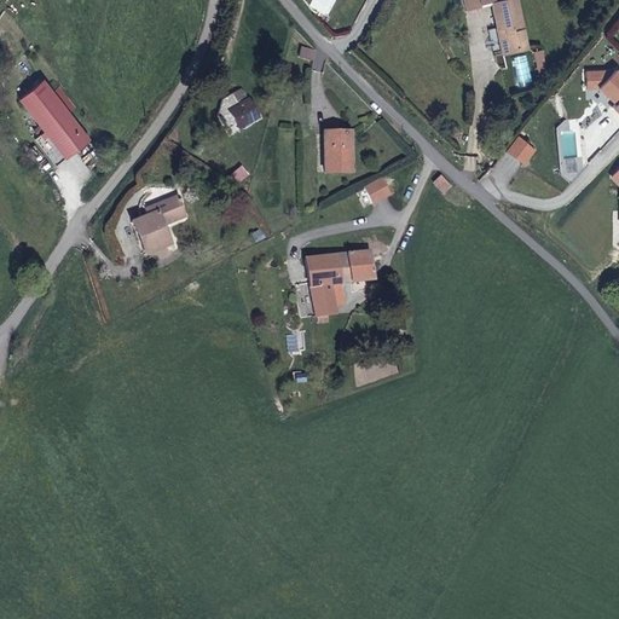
[(463,0),(466,11),(480,9),(479,5),(491,3),(497,28),(504,25),(510,52),(527,48),(516,0),(463,0)]
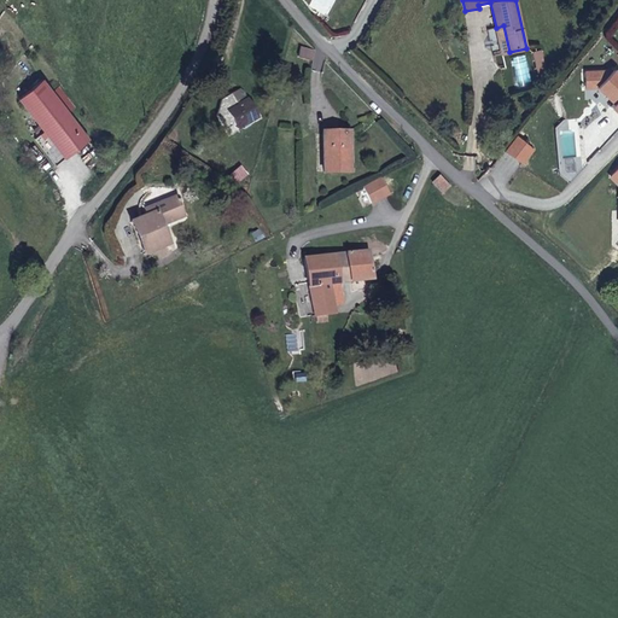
[(503,25),(496,28),(501,53),(509,52),(503,25)]
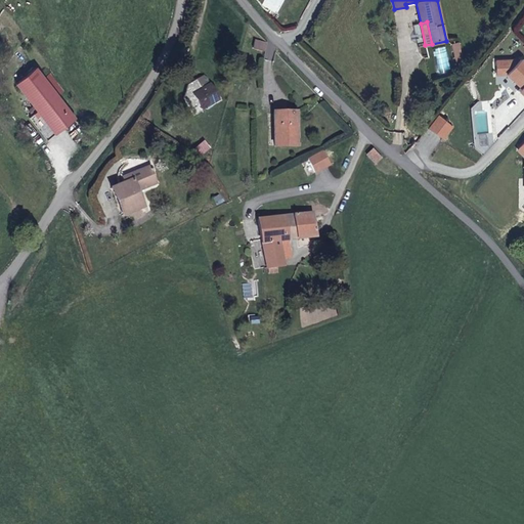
[(265,51),(267,43),(254,40),(252,47),(265,51)]
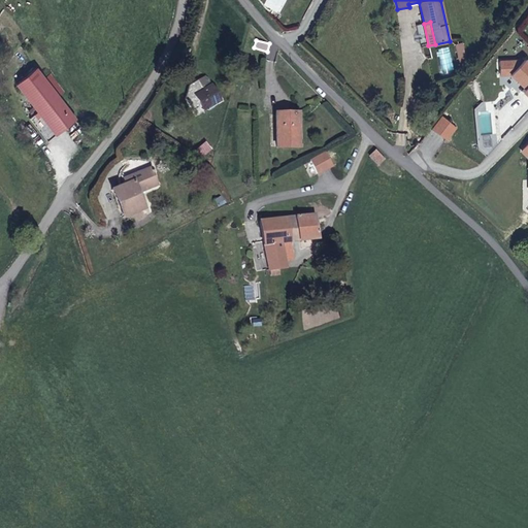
[(459,67),(467,66),(462,42),(454,43),(459,67)]
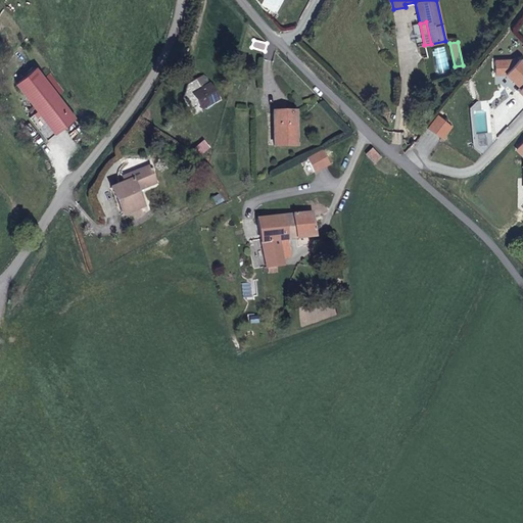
[(522,94),(522,60),(520,58),(515,63),(510,58),(494,59),(495,73),(506,73),(520,86),(517,89),(522,94)]
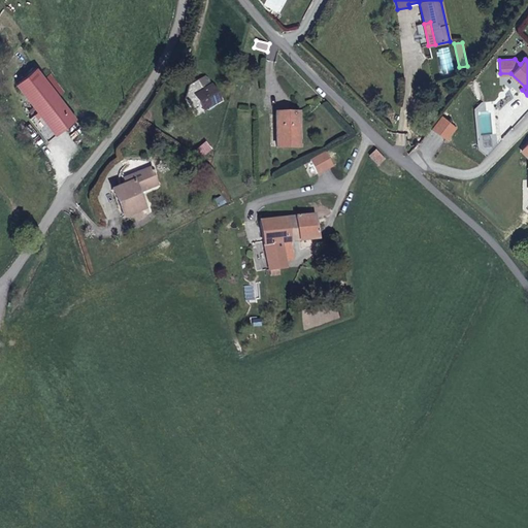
[(34,109),(53,133),(72,118),(32,65),(11,81),(34,109)]
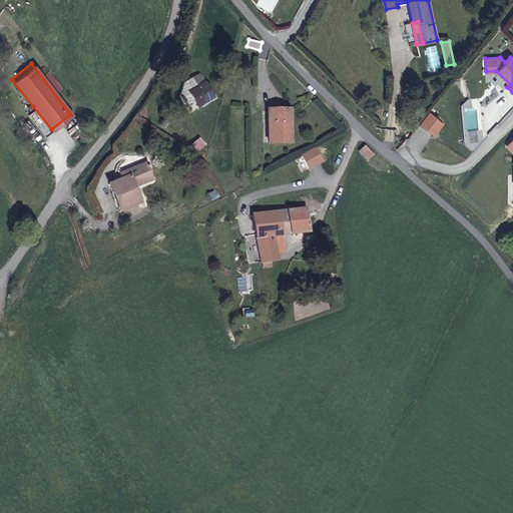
[(199,87),(194,76),(184,81),(180,93),(190,112),(199,107),(198,103),(213,95),(206,83),(199,87)]
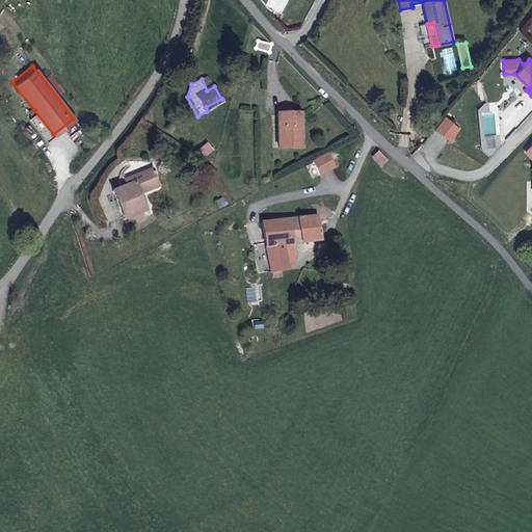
[(46,141),(53,134),(34,110),(26,116),(46,141)]
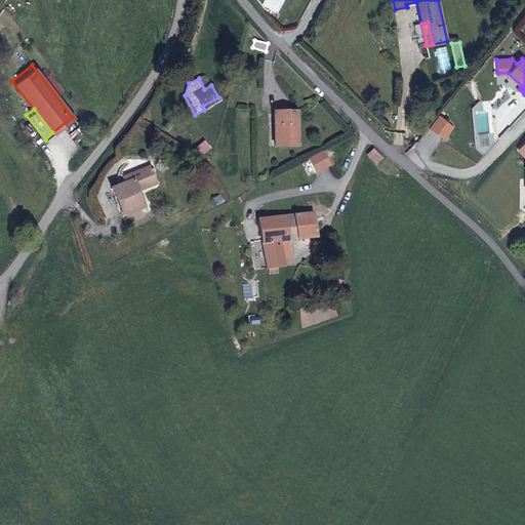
[(276,147),(298,146),(297,112),(276,113),(276,147)]
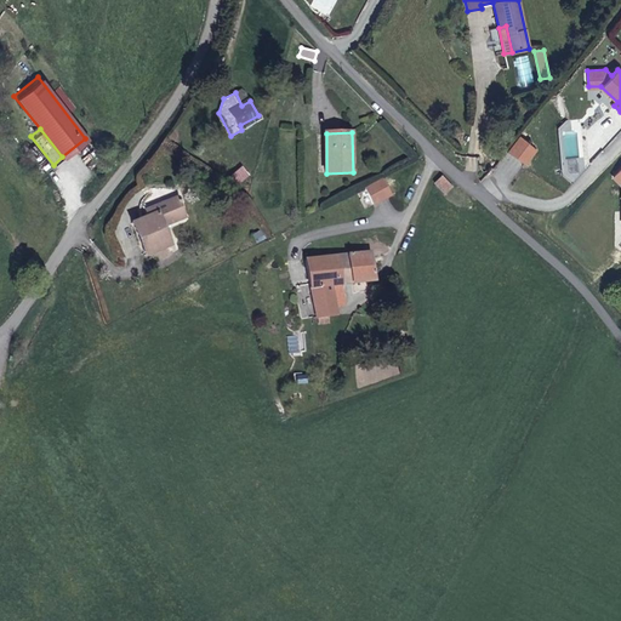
[(537,151),(522,137),(510,151),(525,164),(537,151)]
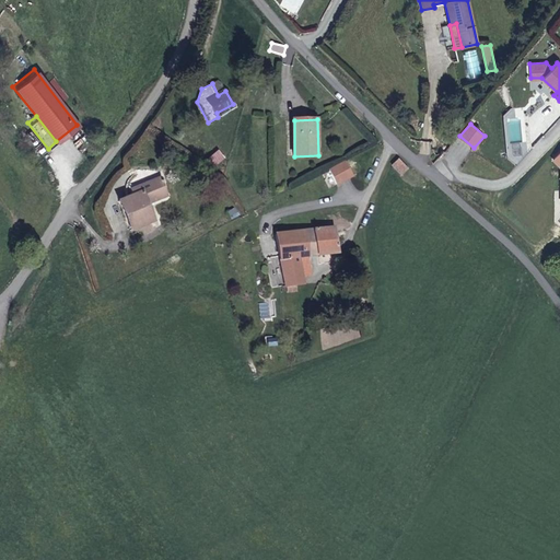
[(219,149),(207,159),(214,167),(226,158),(219,149)]
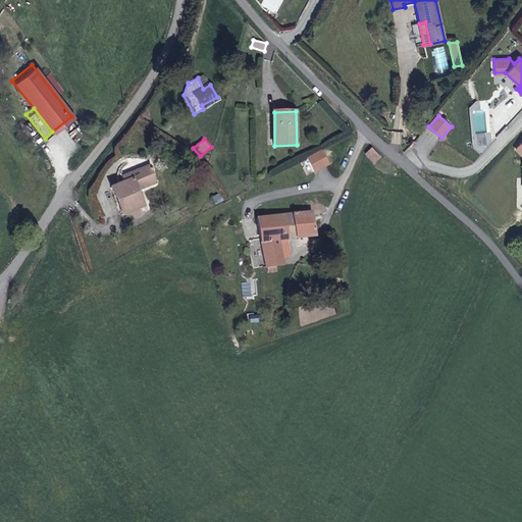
[(380,158),(371,149),(366,154),(375,163),(380,158)]
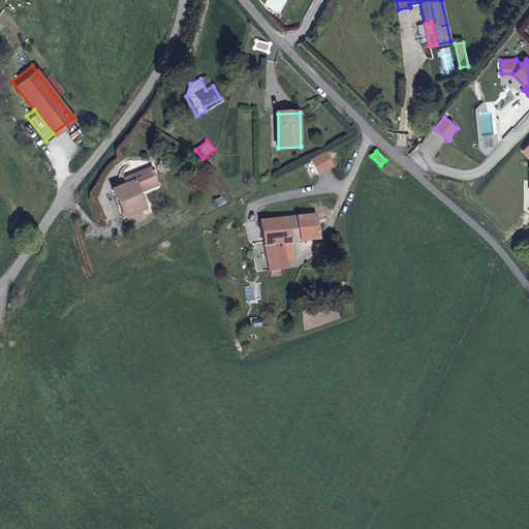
[(327,153),(311,161),(318,175),(334,166),(327,153)]
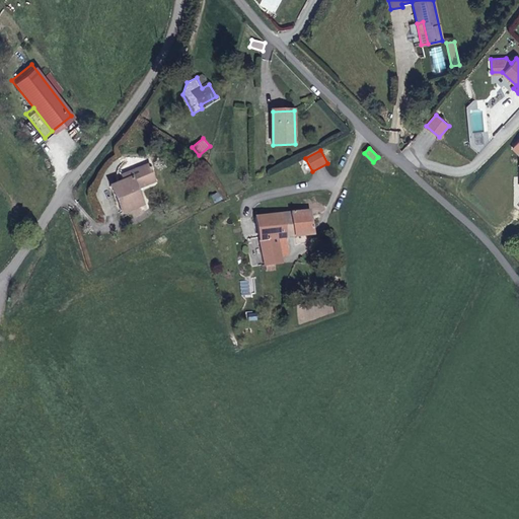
[(108,189),(122,216),(145,205),(138,192),(156,182),(146,164),(121,177),(123,181),(108,189)]
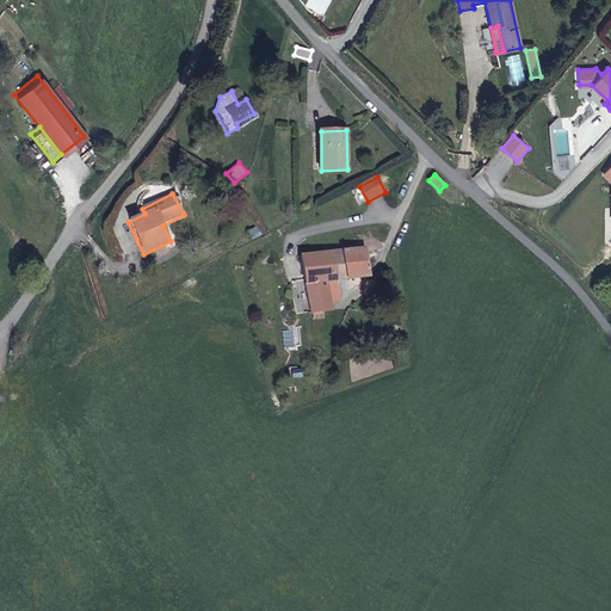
[(248,229),(252,239),(261,236),(257,226),(248,229)]
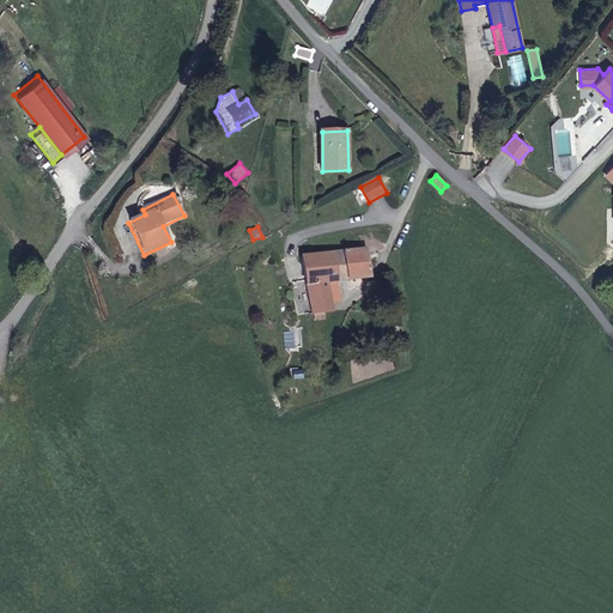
[(329,280),(340,279),(349,278),(354,278),(370,275),(366,250),(303,256),(307,283),(329,280)]
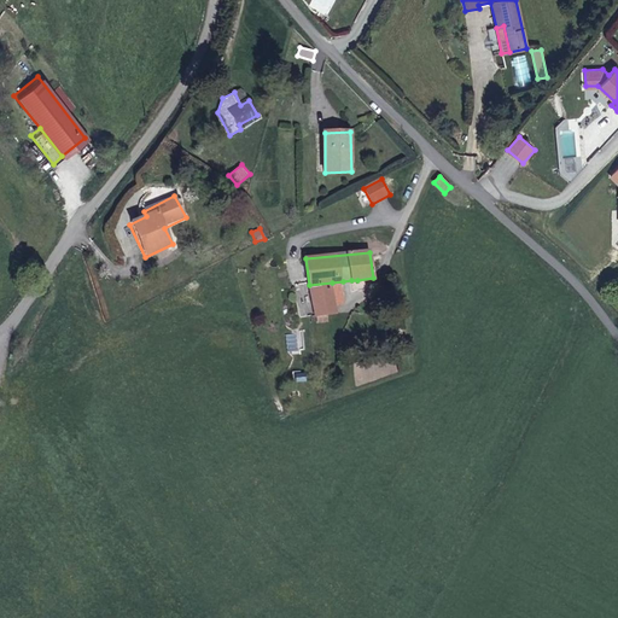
[(343,281),(332,283),(336,307),(344,302),(343,281)]
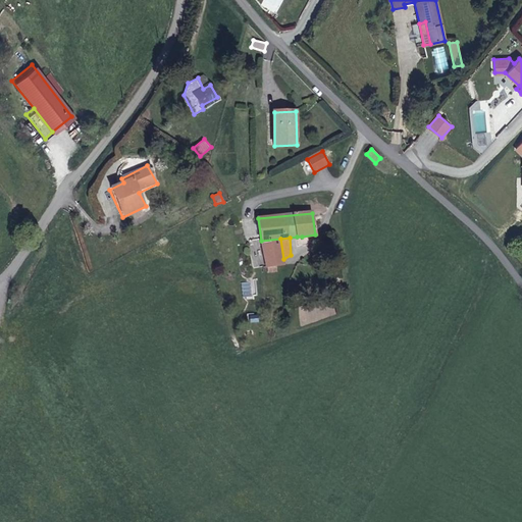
[(283,259),(280,239),(261,241),(264,270),(275,269),(274,263),(283,262),(283,259)]
